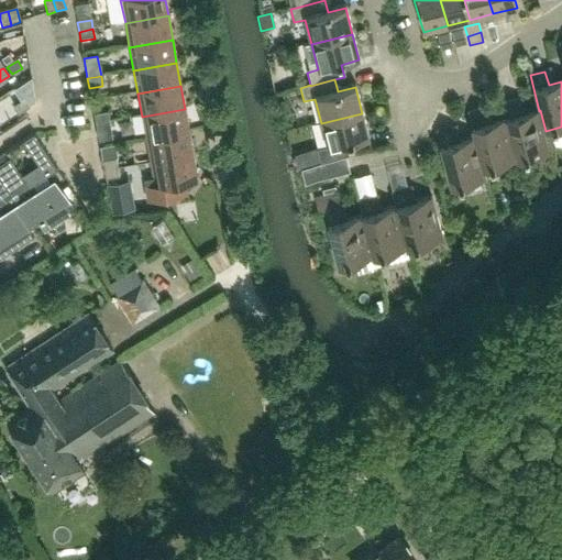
[(30,109),(24,100),(12,108),(18,117),(30,109)]
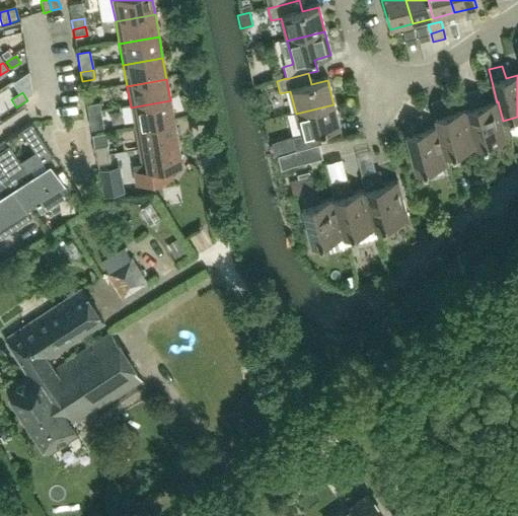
[(509,141),(503,121),(498,101),(497,102),(479,106),(476,93),(462,97),(465,111),(466,111),(476,149),(509,141)]
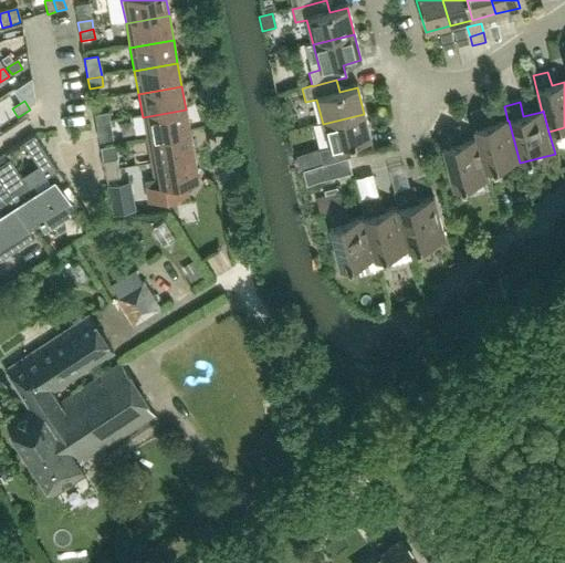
[(190,134),(186,110),(143,117),(146,142),(190,134)]
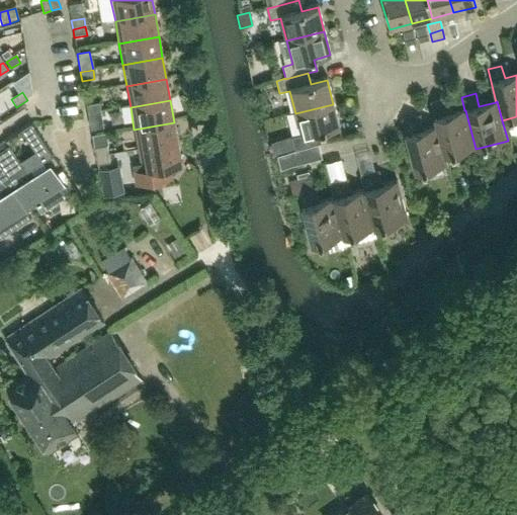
[(465,110),(464,110),(447,114),(444,102),(430,105),(436,127),(444,157),(445,157),(476,149),(465,110)]
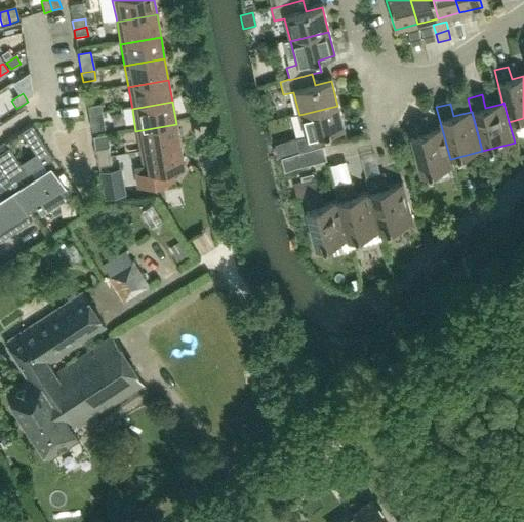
[(87,108),(89,117),(102,115),(99,106),(87,108)]
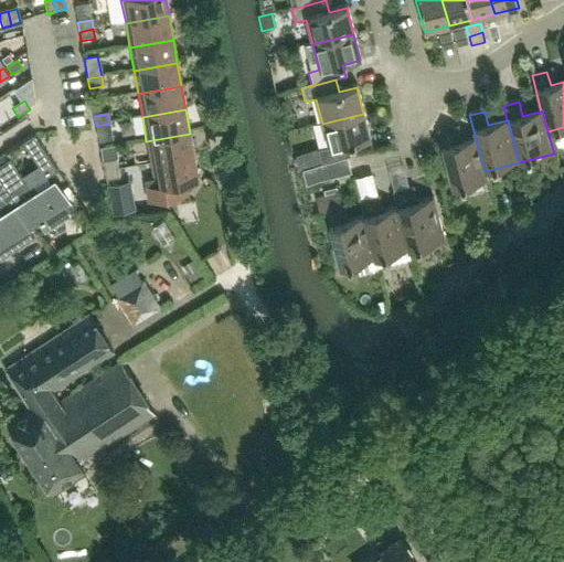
[(355,157),(352,145),(370,140),(363,114),(322,124),(329,149),(318,152),(321,166),(355,157)]
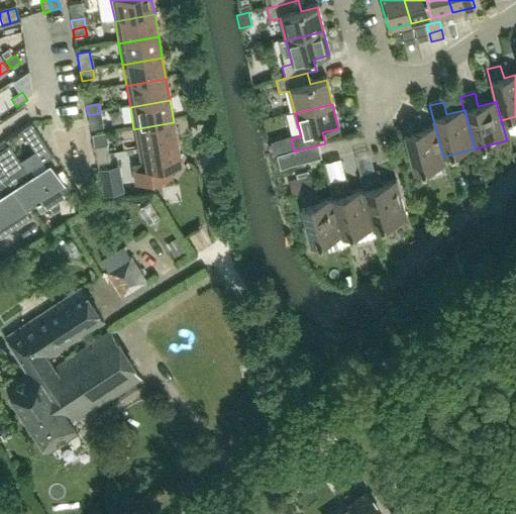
[(103,129),(100,113),(88,115),(90,131),(103,129)]
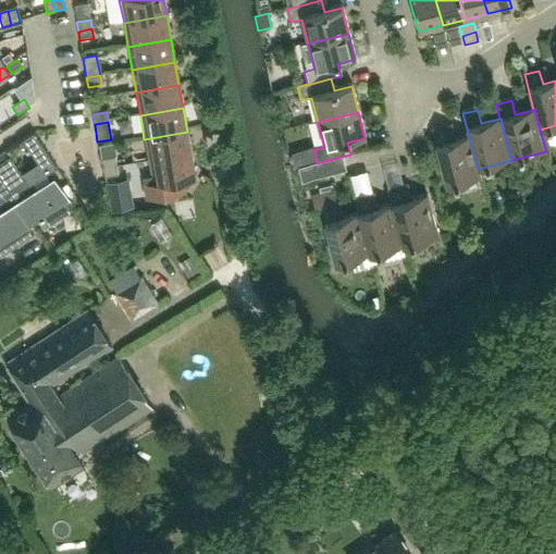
[(469,137),(449,142),(446,128),(431,132),(446,187),(481,179),(479,169),(478,169),(469,137)]
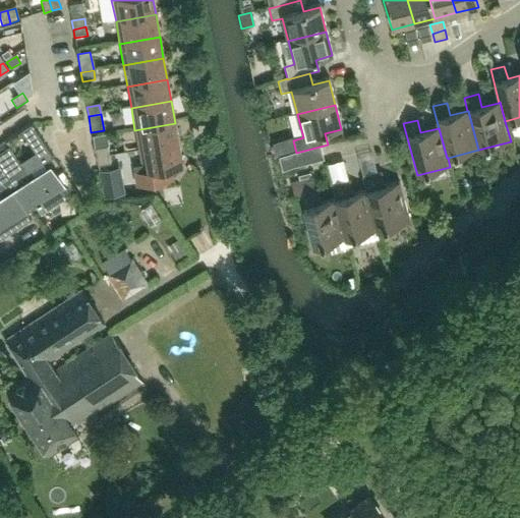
[(178,145),(175,123),(134,130),(138,152),(178,145)]
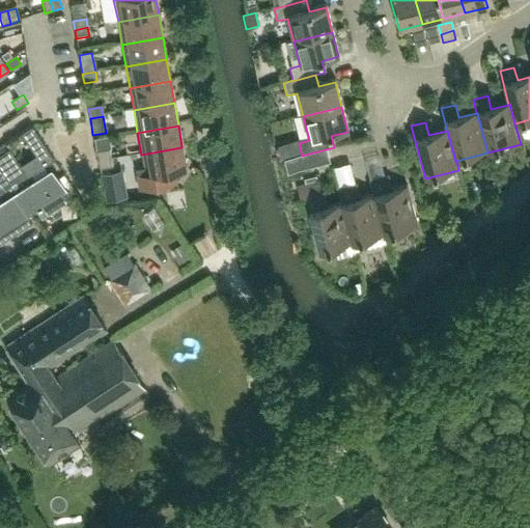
[(35,214),(66,193),(49,165),(53,162),(31,129),(21,136),(35,158),(20,167),(9,150),(0,156),(0,171),(26,212),(35,214)]
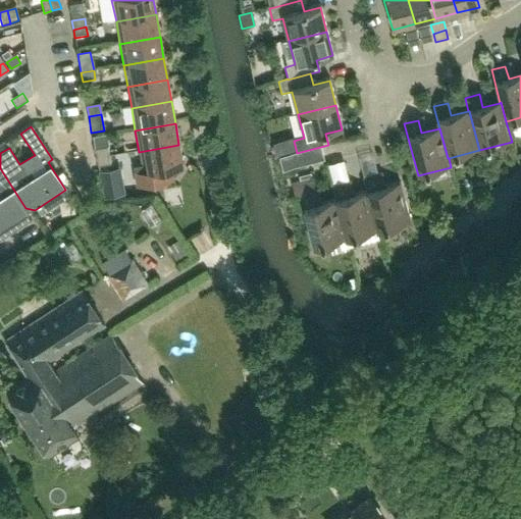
[(183,167),(178,145),(139,152),(142,166),(133,168),(134,175),(133,175),(136,190),(174,183),(171,169),(183,167)]
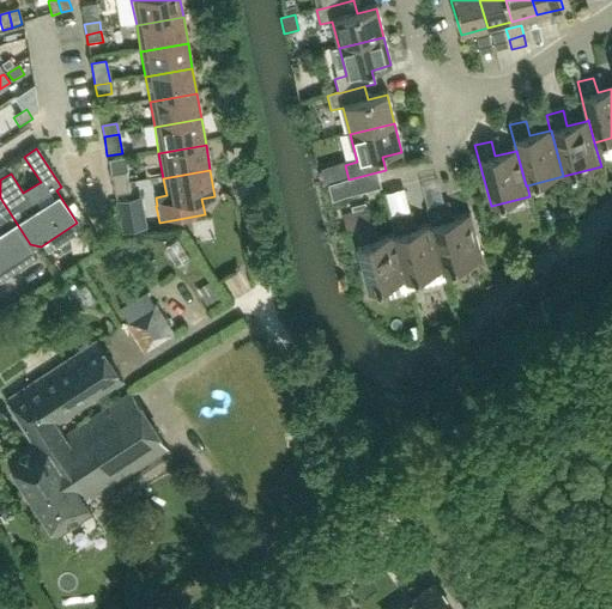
[(111,177),(113,187),(127,184),(126,175),(111,177)]
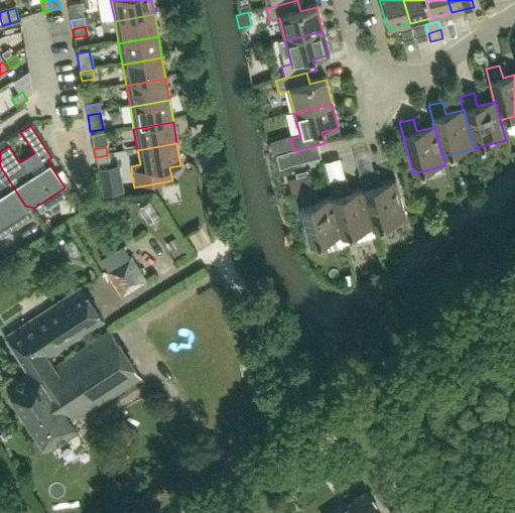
[(109,164),(107,155),(95,157),(96,166),(109,164)]
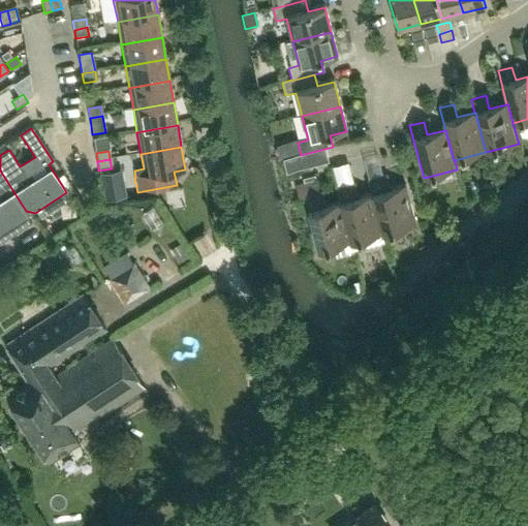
[(24,210),(26,211),(0,171),(0,203),(0,244),(29,226),(23,216),(24,210)]
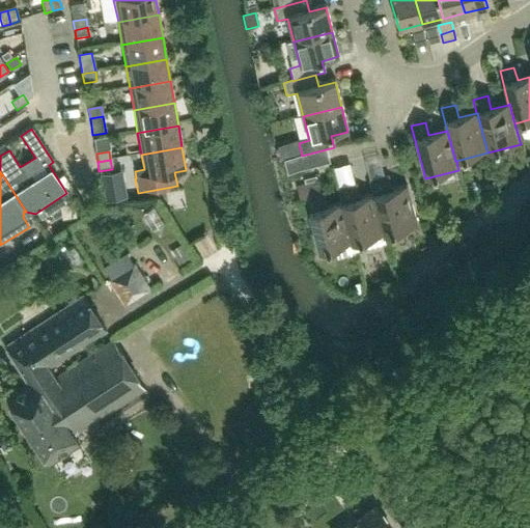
[(416,227),(406,187),(387,192),(384,178),(369,183),(372,196),(373,196),(384,235),(416,227)]
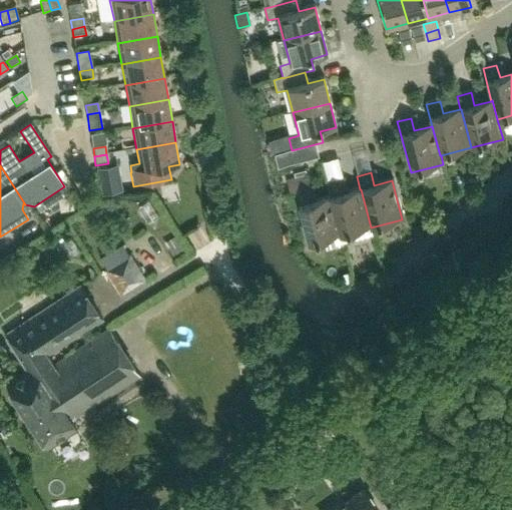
[(120,180),(98,183),(100,195),(100,196),(122,193),(120,180)]
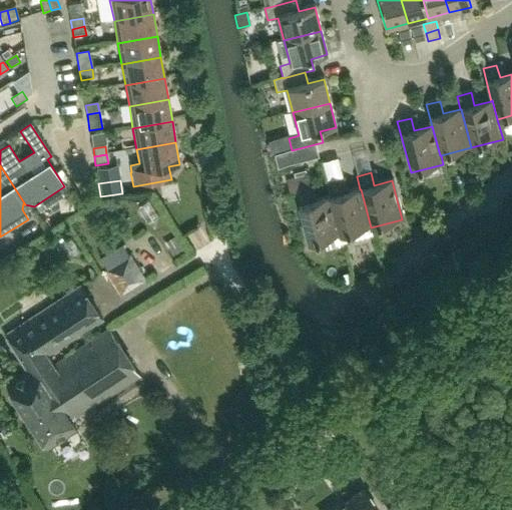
[(361,189),(360,189),(343,193),(340,181),(326,184),(329,197),(330,197),(340,235),(371,227),(361,189)]
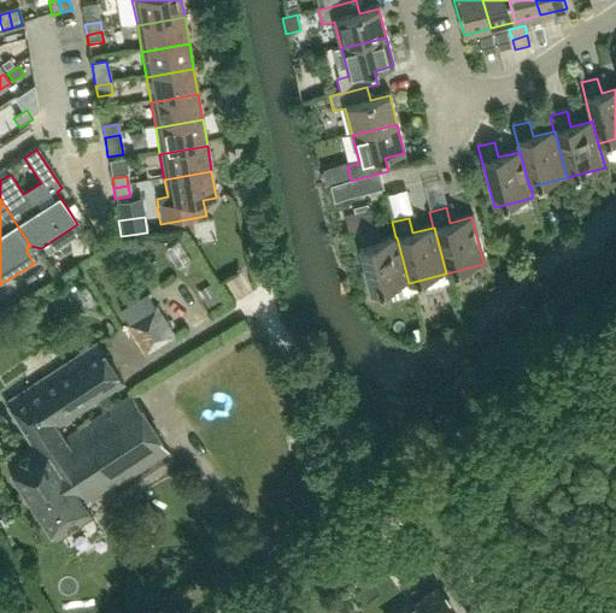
[(397,237),(396,237),(375,243),(371,228),(355,231),(370,293),(409,283),(397,237)]
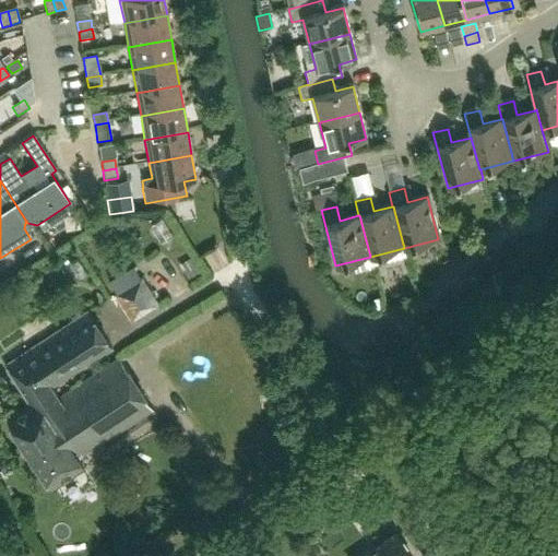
[(177,267),(183,283),(194,279),(189,262),(177,267)]
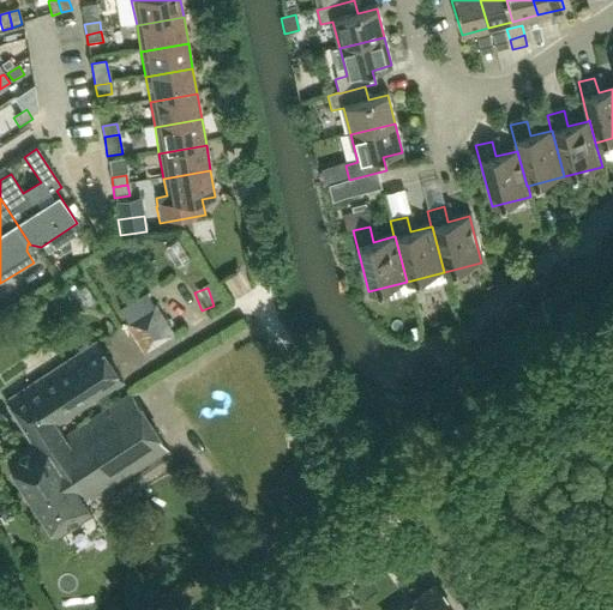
[(155,306),(139,316),(158,346),(174,337),(155,306)]
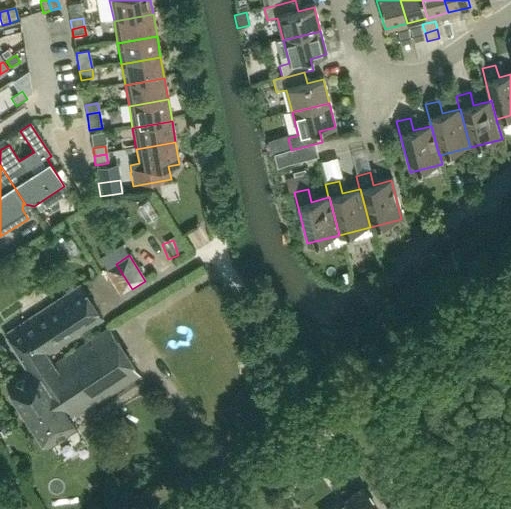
[(119,297),(132,289),(116,264),(103,272),(119,297)]
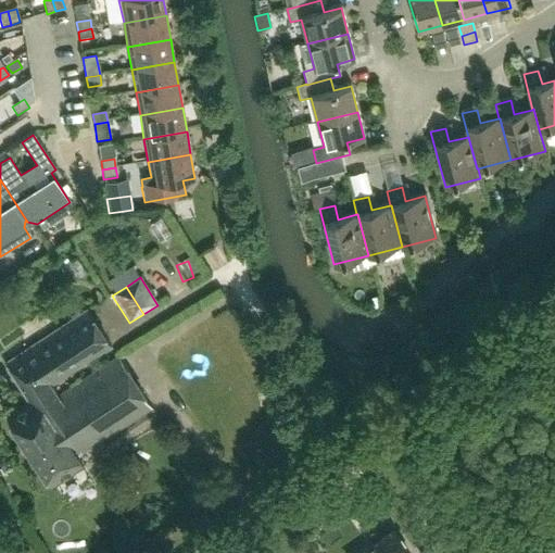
[(63,360),(102,335),(87,312),(7,363),(27,394),(42,385),(42,384),(59,373),(55,368),(65,363),(63,360)]
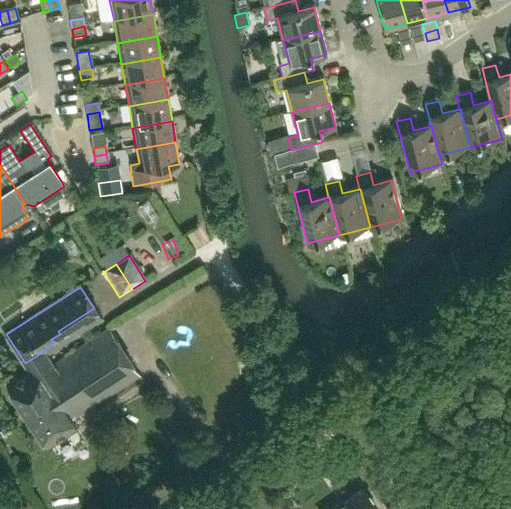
[(53,367),(52,366),(46,356),(101,320),(94,308),(58,331),(60,334),(51,339),(54,343),(39,353),(39,354),(25,363),(30,371),(8,385),(24,409),(29,405),(29,404),(45,394),(46,396),(50,393),(49,391),(53,388),(43,373),(53,367)]
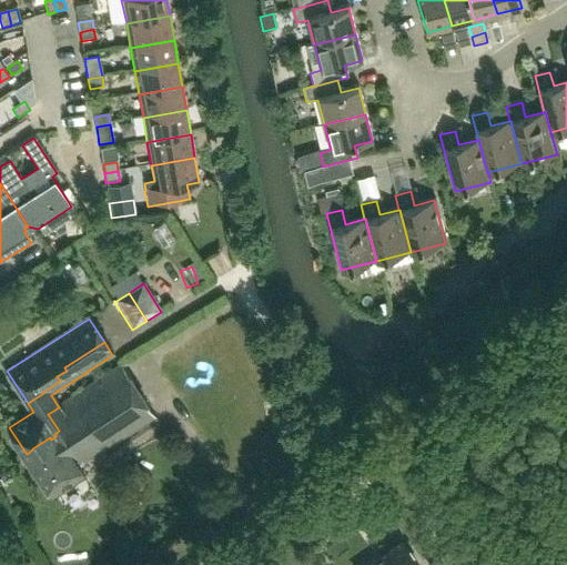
[(78,467),(153,419),(120,366),(58,406),(59,407),(48,414),(59,431),(54,434),(56,436),(51,440),(50,437),(32,449),(32,450),(27,454),(52,495),(83,475),(78,467)]
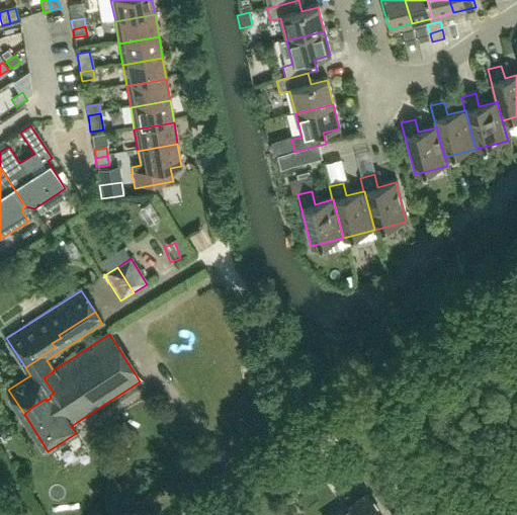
[(377,514),(363,495),(336,514),(377,514)]
